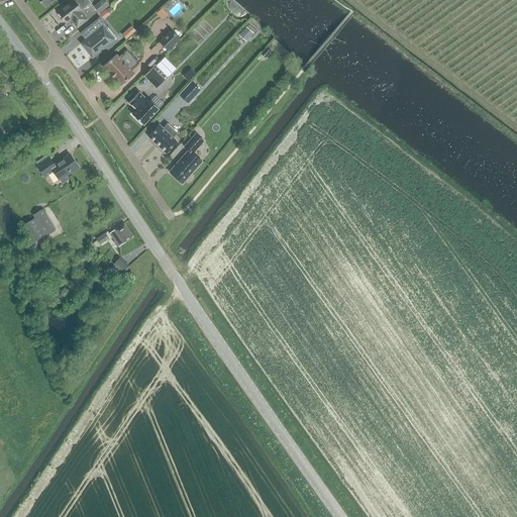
[(77,27),(86,19),(80,11),(91,3),(88,0),(73,0),(72,0),(58,12),(66,22),(70,19),(77,27)]
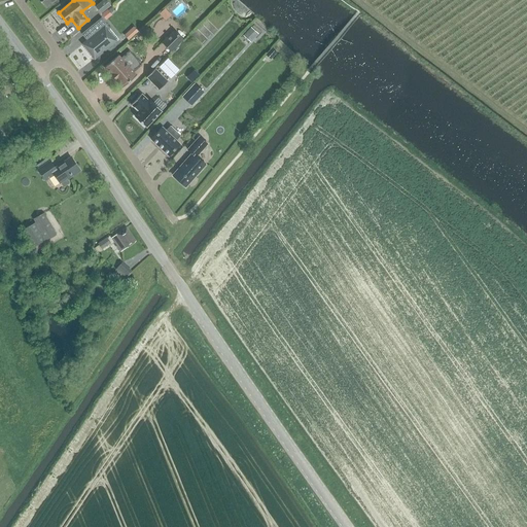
[(95,6),(101,13),(107,8),(101,1),(95,6)]
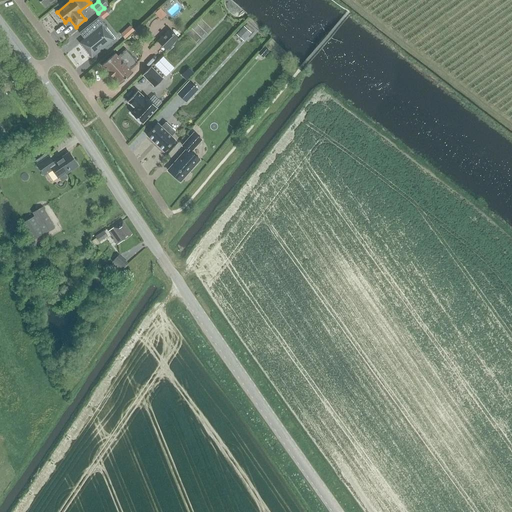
[(159,12),(163,20),(170,16),(166,8),(159,12)]
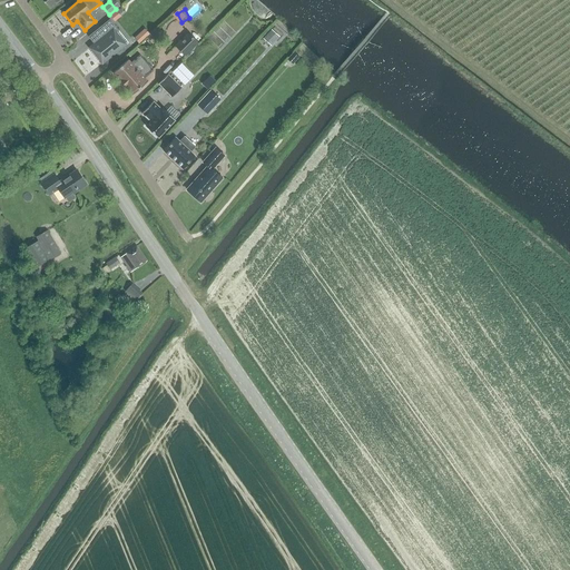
[(120,17),(116,10),(109,16),(114,22),(120,17)]
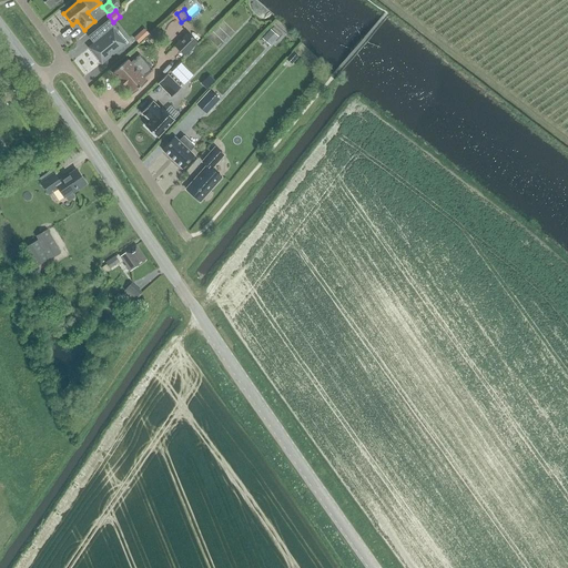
[(122,47),(124,44),(128,42),(118,30),(110,21),(105,26),(103,23),(92,33),(97,38),(95,42),(89,48),(100,61),(107,56),(108,58),(114,52),(115,53),(118,54),(123,50),(122,48),(122,47)]
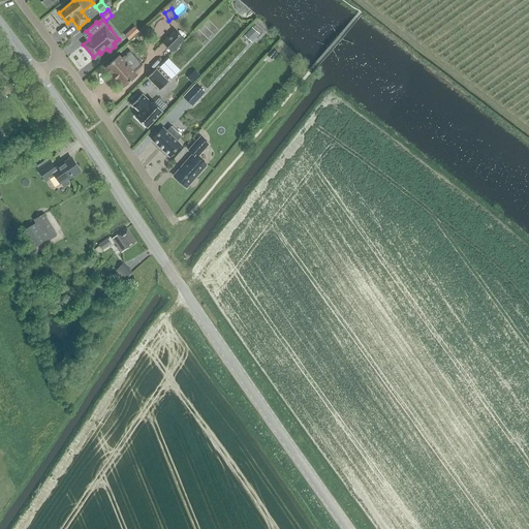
[(151,32),(146,26),(135,35),(141,41),(151,32)]
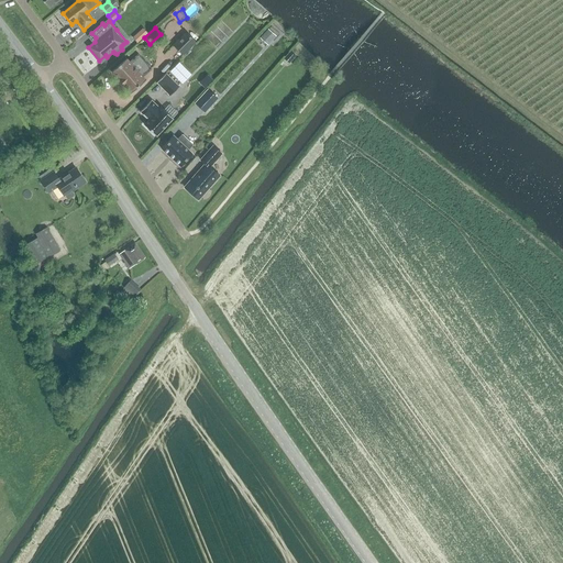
[(275,36),(267,29),(258,39),(267,45),(275,36)]
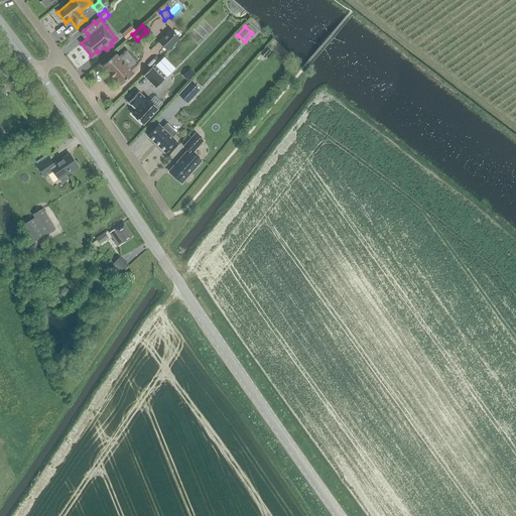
[(179,39),(170,29),(158,41),(167,50),(179,39)]
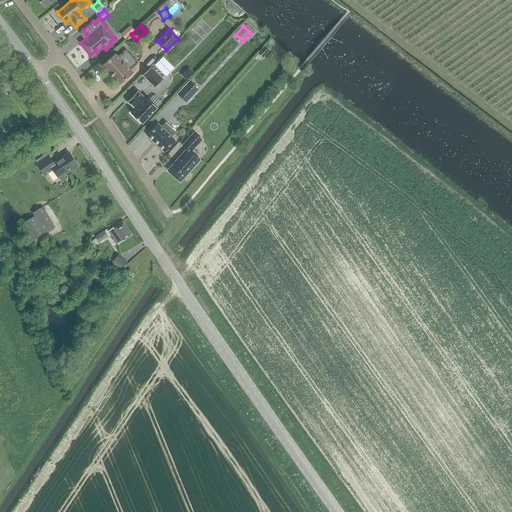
[(263,58),(269,51),(263,46),(257,53),(263,58)]
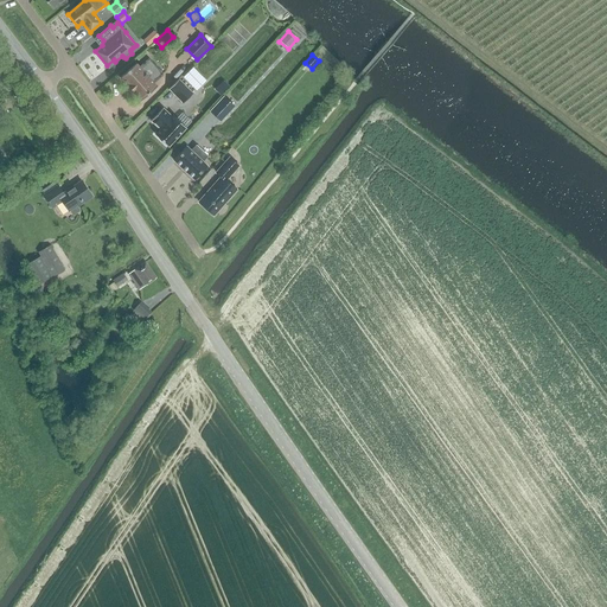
[(140,101),(157,87),(153,83),(163,75),(148,59),(139,66),(135,63),(120,77),(140,101)]
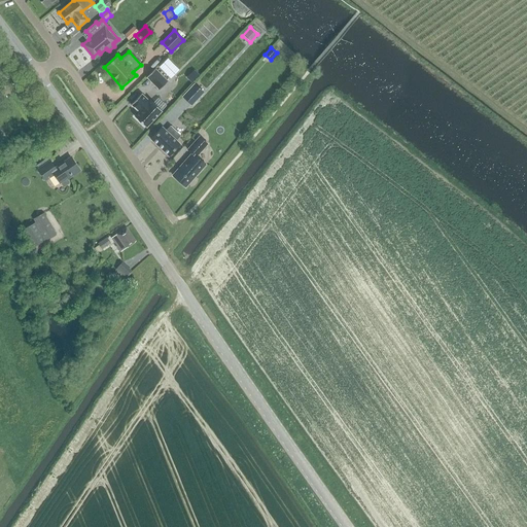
[(171,58),(163,67),(176,78),(184,69),(171,58)]
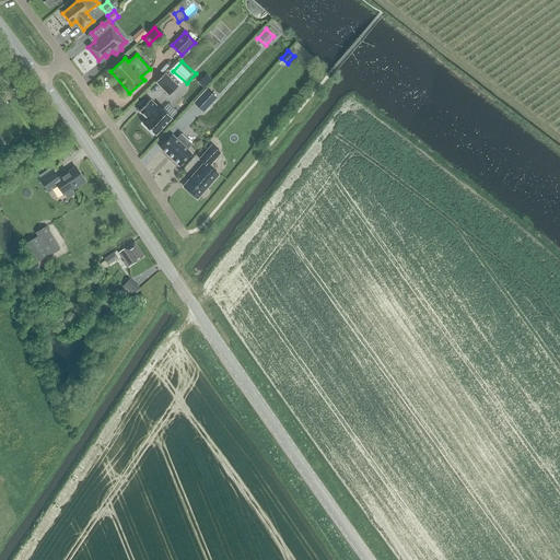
[(177,86),(164,72),(154,82),(167,96),(177,86)]
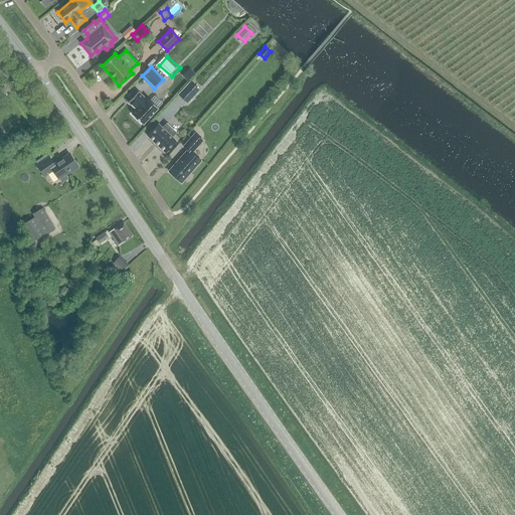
[(194,69),(186,74),(189,79),(197,74),(194,69)]
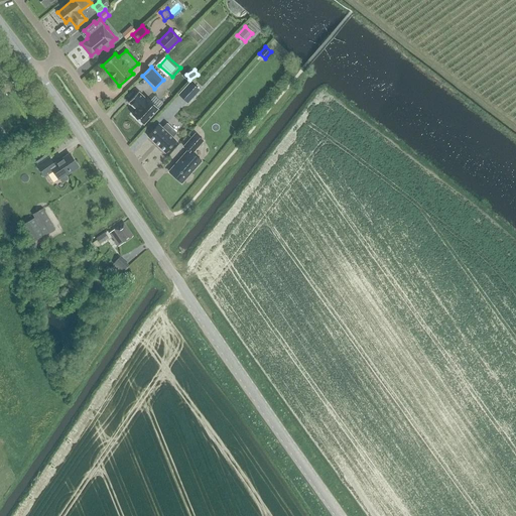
[(190,82),(178,95),(187,103),(199,90),(190,82)]
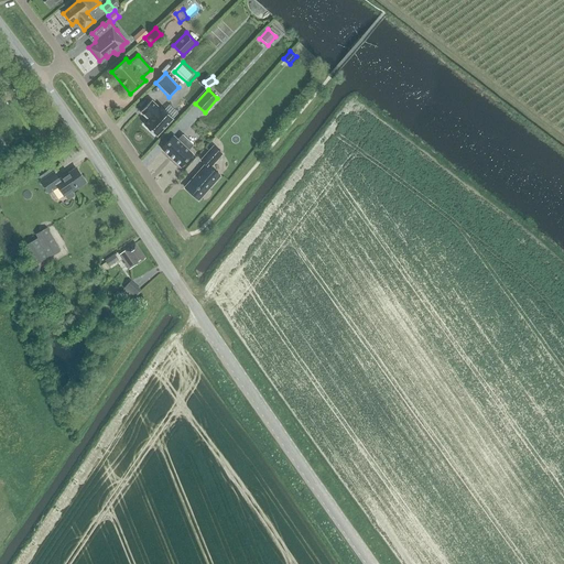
[(156,137),(173,119),(161,107),(160,109),(151,100),(140,112),(149,120),(144,126),(156,137)]
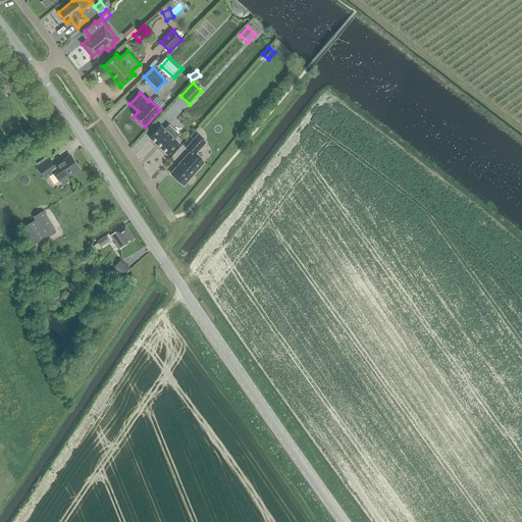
[(163,129),(160,126),(149,138),(166,154),(177,143),(173,140),(178,135),(168,124),(163,129)]
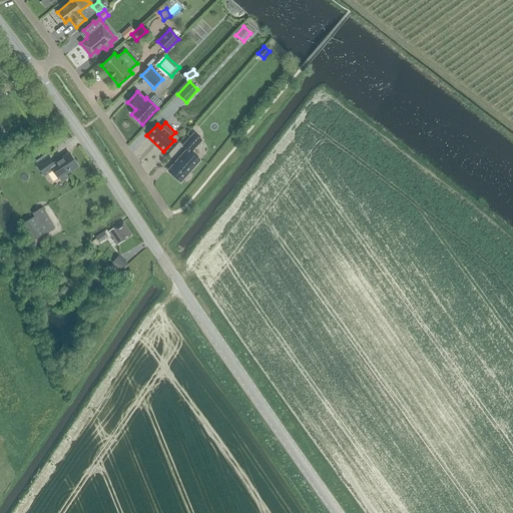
[(186,150),(167,171),(179,182),(180,181),(181,181),(185,177),(184,176),(189,170),(190,171),(199,161),(190,153),(201,141),(193,134),(181,146),(186,150)]
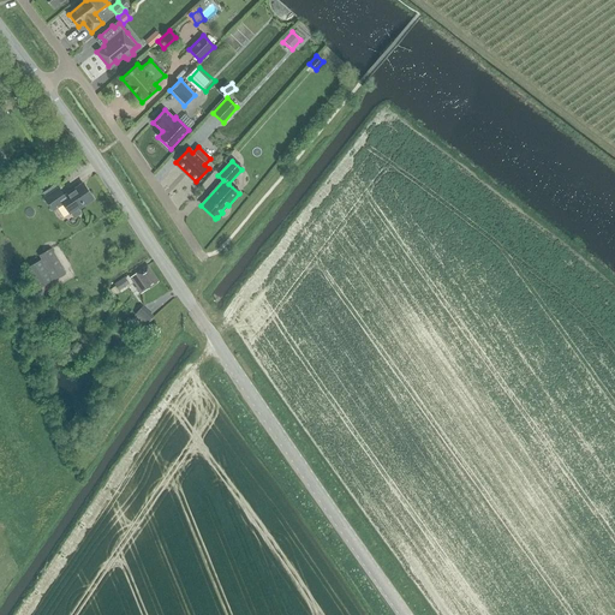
[(78,209),(93,199),(82,183),(63,196),(58,187),(43,197),(53,210),(63,203),(70,214),(78,209)]
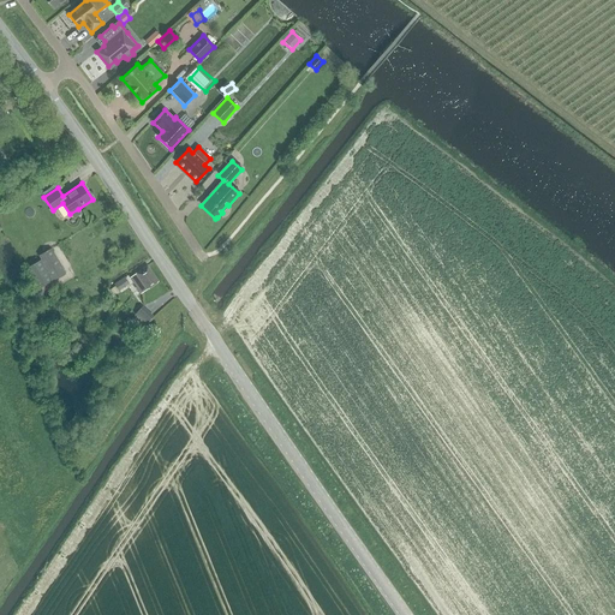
[(51,249),(37,256),(53,281),(65,274),(51,249)]
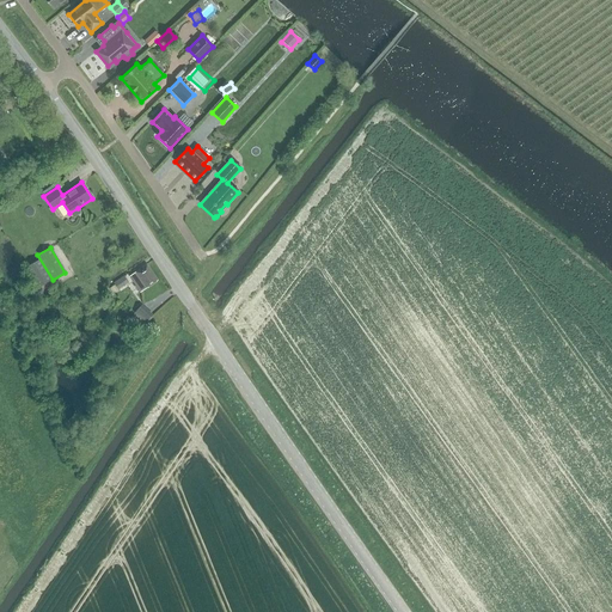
[(140,292),(157,280),(146,264),(130,276),(140,292)]
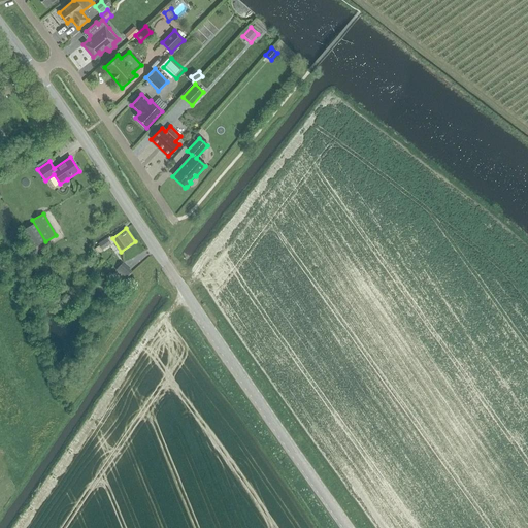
[(110,243),(106,238),(97,243),(101,250),(110,243)]
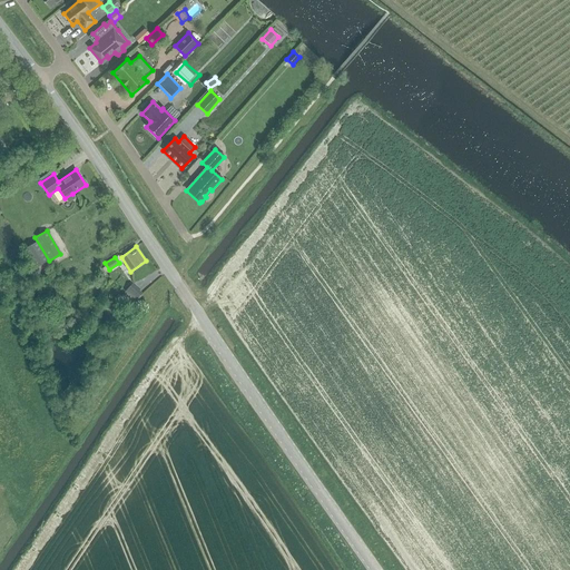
[(137,301),(145,295),(136,284),(128,290),(137,301)]
